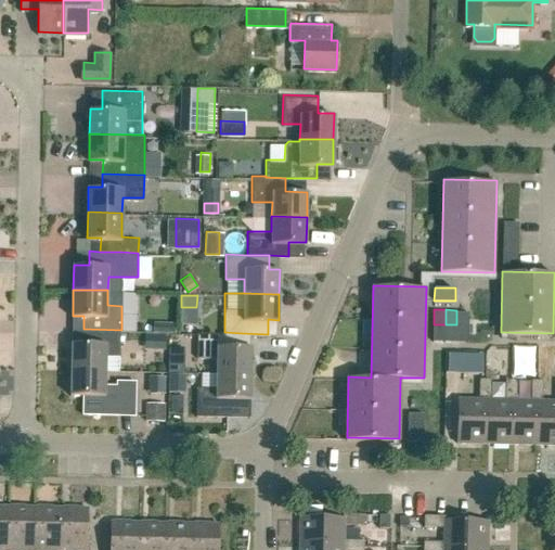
[(456,324),(468,325),(468,310),(456,310),(456,324)]
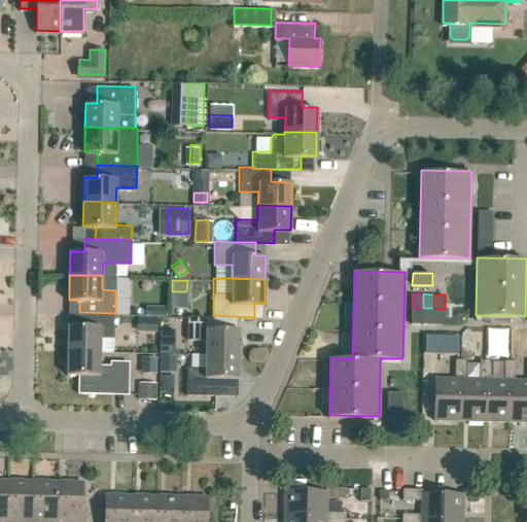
[(166,314),(166,304),(145,303),(144,313),(166,314)]
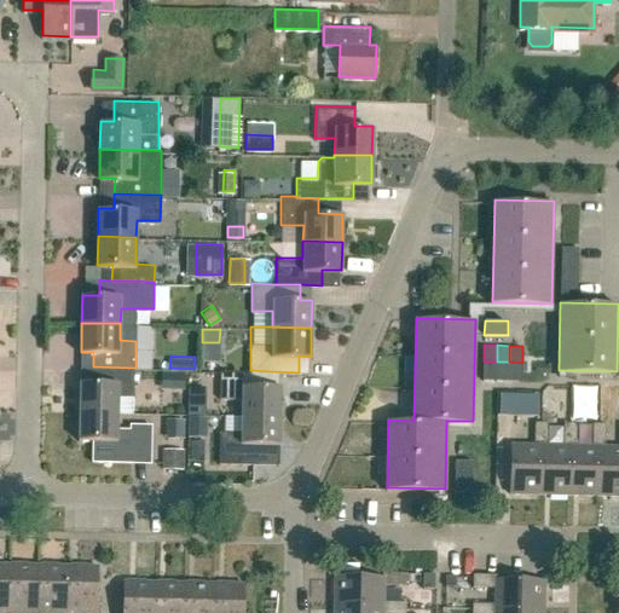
[(497,379),(497,362),(484,362),(484,379),(497,379)]
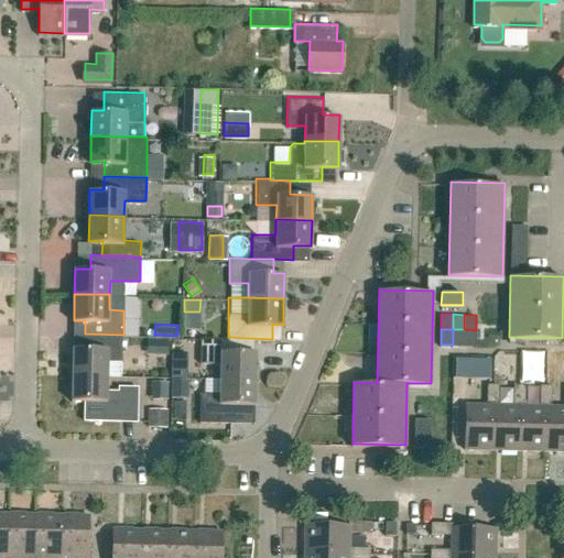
[(464,345),(464,329),(453,329),(453,345),(464,345)]
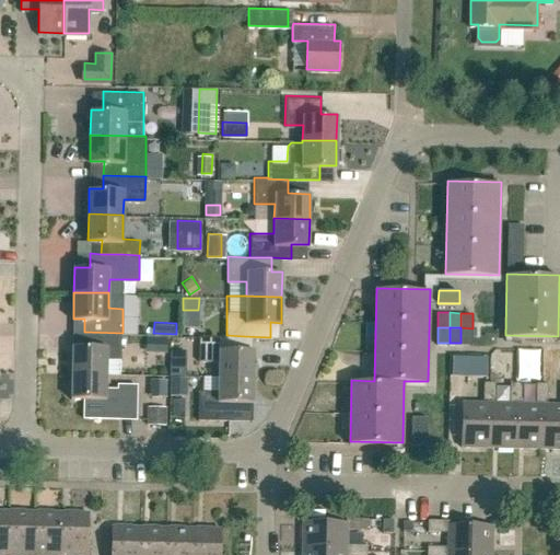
[(473,343),(473,328),(461,327),(461,343),(473,343)]
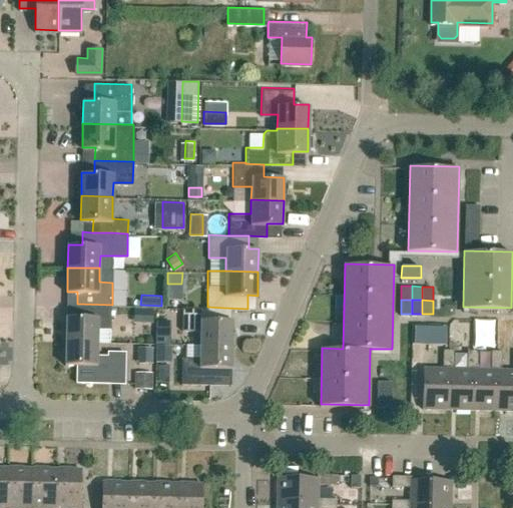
[(111,328),(112,305),(77,304),(77,317),(66,317),(66,340),(97,341),(98,327),(111,328)]
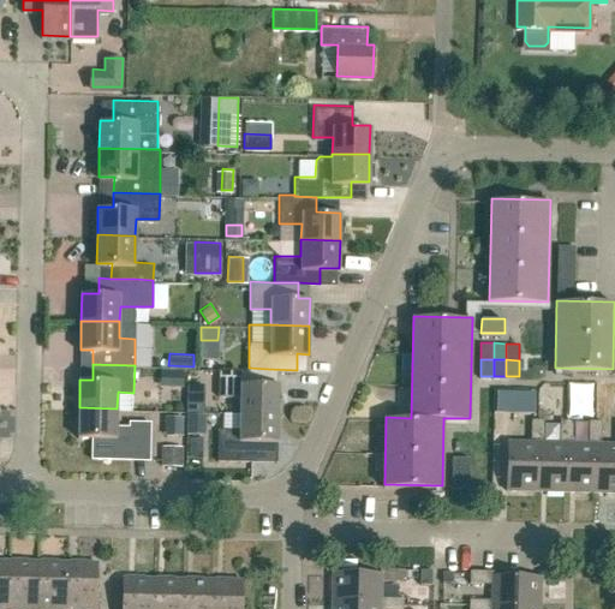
[(173,366),(173,382),(183,383),(183,368),(173,366)]
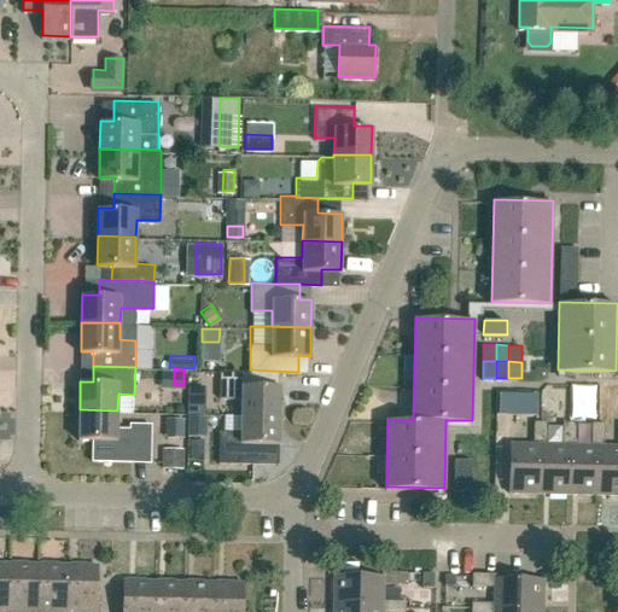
[(269,371),(250,369),(220,369),(220,396),(242,397),(240,413),(280,414),(281,385),(269,385),(269,371)]
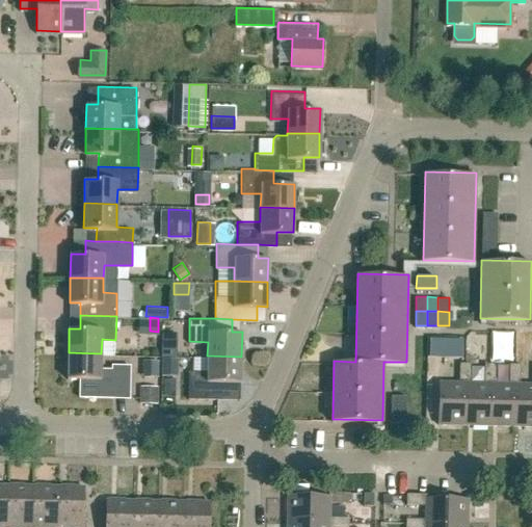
[(447,335),(447,354),(461,354),(462,335),(447,335)]
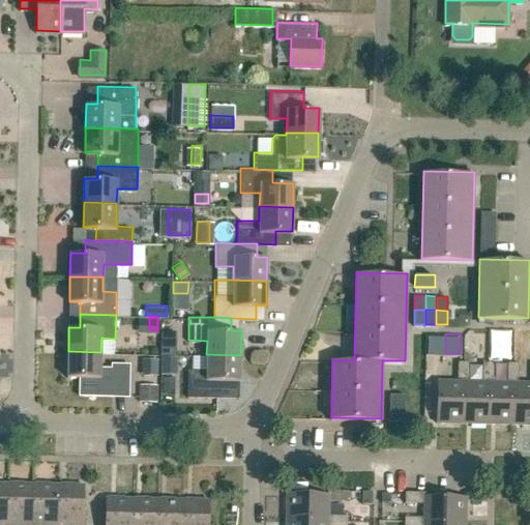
[(80,376),(79,394),(113,395),(113,390),(128,391),(129,362),(112,362),(112,367),(100,366),(100,352),(68,351),(67,376),(80,376)]
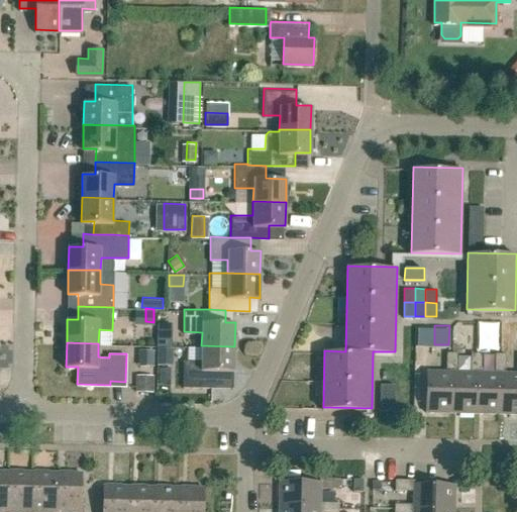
[(233,370),(234,346),(201,345),(201,359),(183,359),(183,386),(215,387),(215,370),(233,370)]
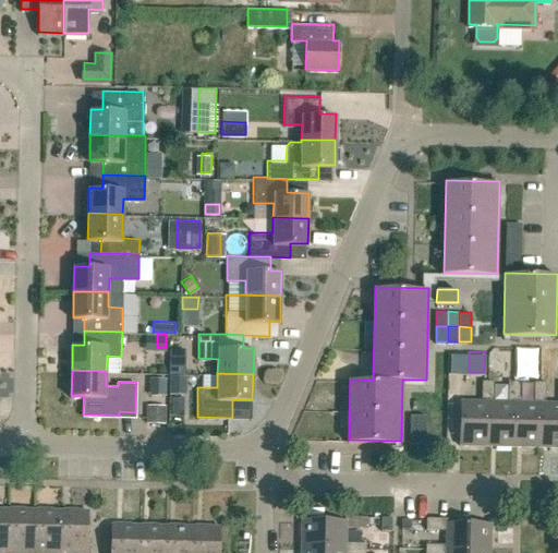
[(168,375),(168,393),(184,393),(185,375),(168,375)]
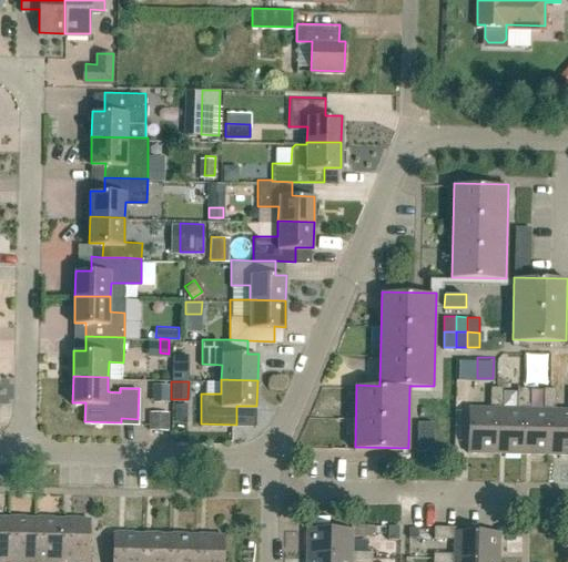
[(497,406),(503,406),(503,385),(490,385),(490,406),(469,406),(468,450),(496,451),(497,406)]
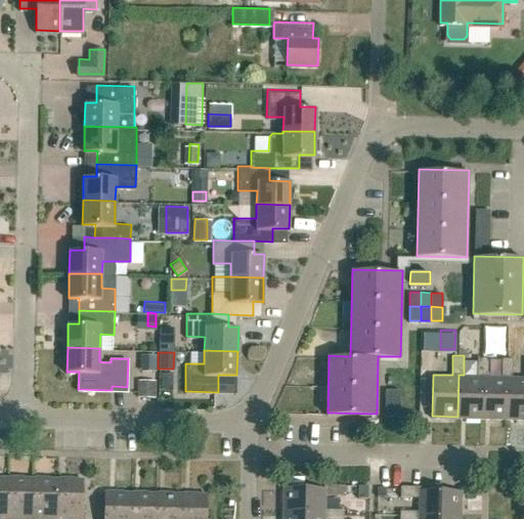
[(483,375),(487,376),(488,356),(477,356),(477,375),(464,375),(459,375),(457,417),(482,417),(483,375)]
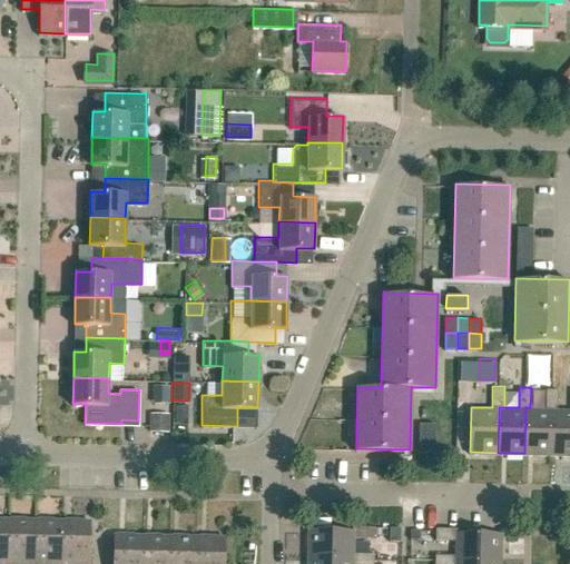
[(551,408),(557,408),(558,387),(546,387),(546,408),(530,408),(526,407),(524,453),(550,454),(551,408)]
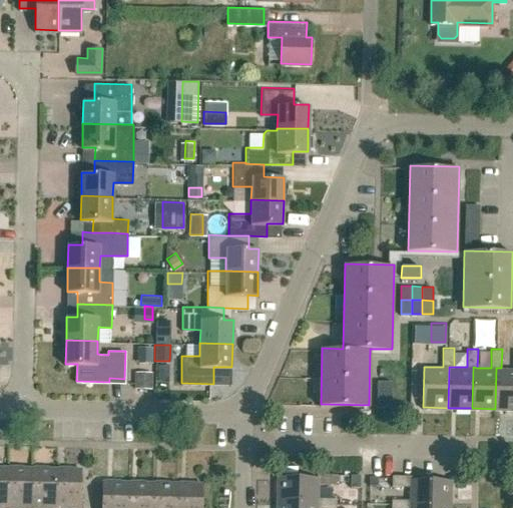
[(512,368),(501,368),(496,368),(495,409),(512,409),(512,368)]
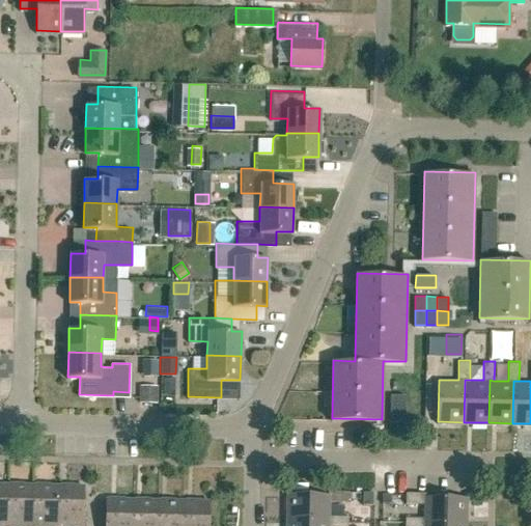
[(141,388),(141,399),(156,399),(157,389),(141,388)]
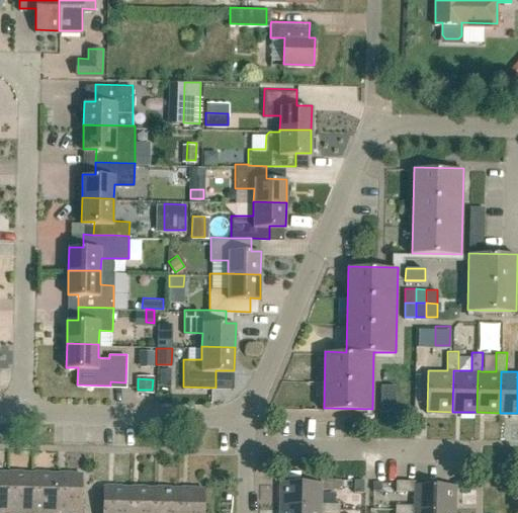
[(6,512),(7,471),(0,469),(0,512),(10,512),(6,512)]
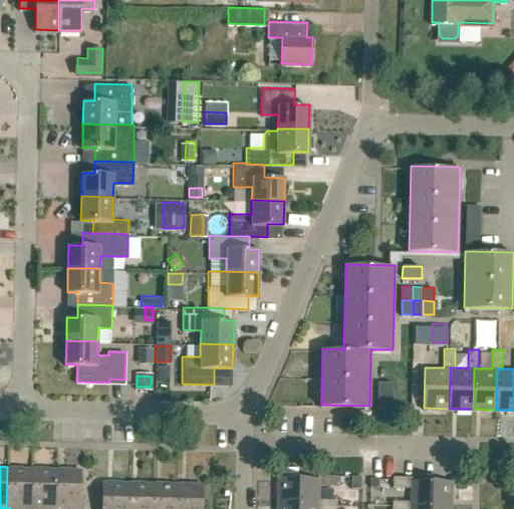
[(30,508),(31,467),(7,467),(6,508),(10,508),(22,508),(30,508)]
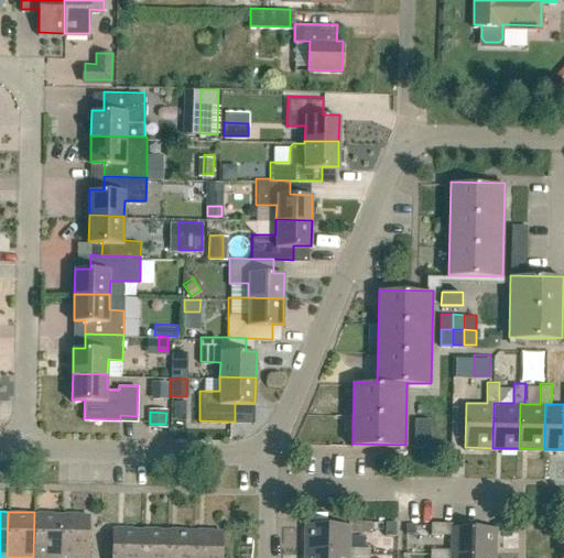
[(60,557),(61,513),(34,512),(33,557),(60,557)]
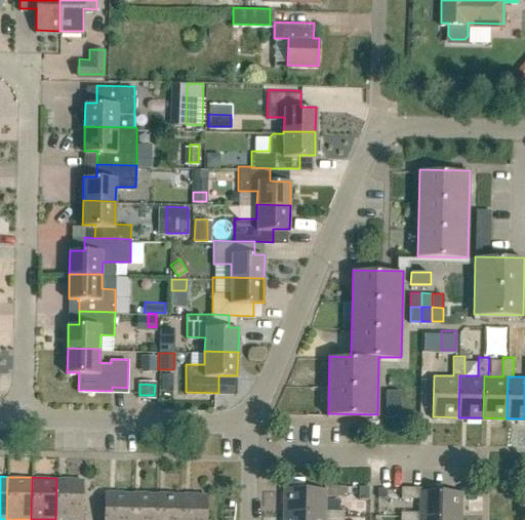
[(55,519),(81,519),(83,478),(56,478),(55,519)]
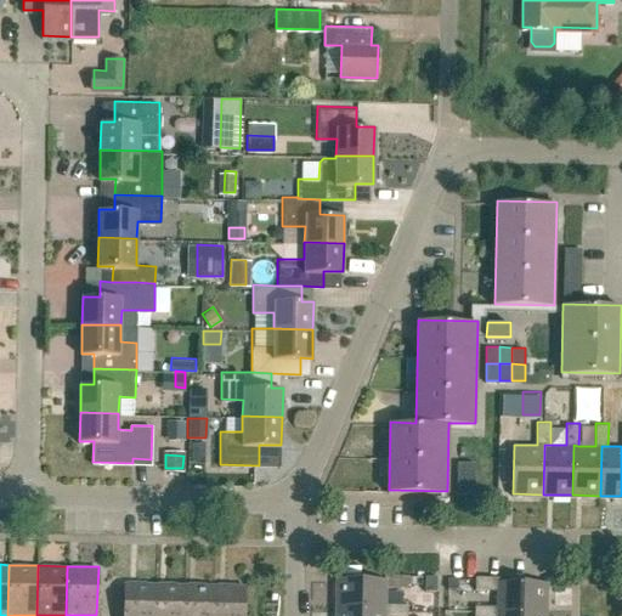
[(386,609),(386,603),(386,586),(410,586),(410,574),(385,574),(385,578),(338,577),(337,608),(386,609)]
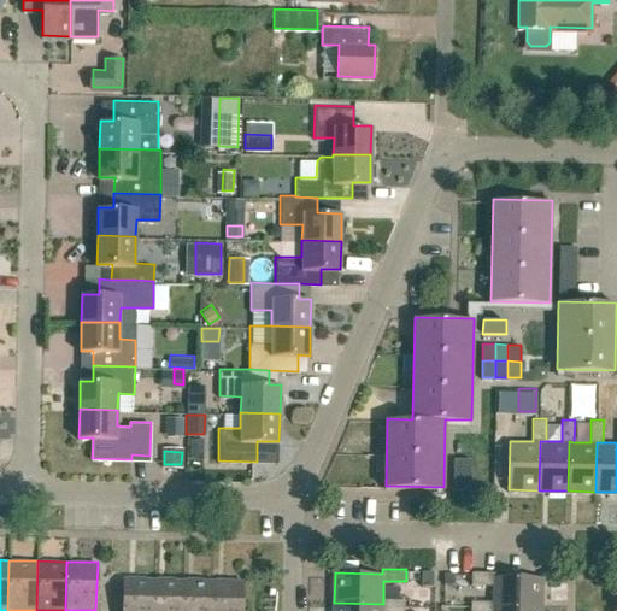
[(423,569),(423,585),(434,585),(435,570),(423,569)]
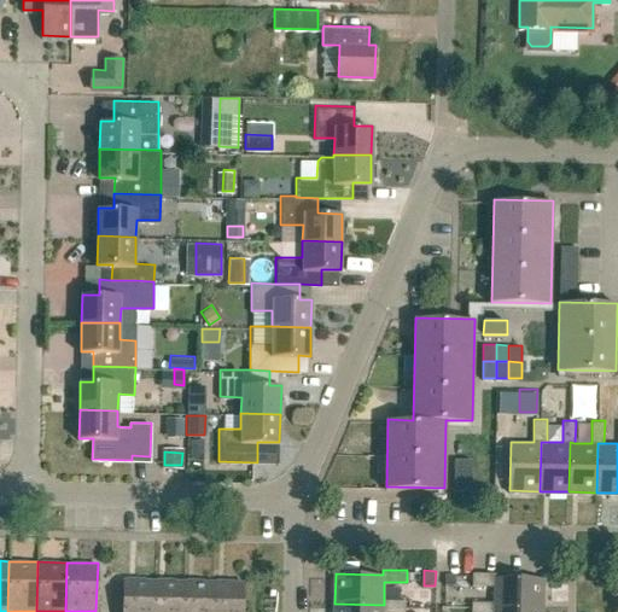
[(495,607),(544,608),(544,578),(496,577),(496,572),(473,571),(473,583),(495,584),(495,601),(495,607)]
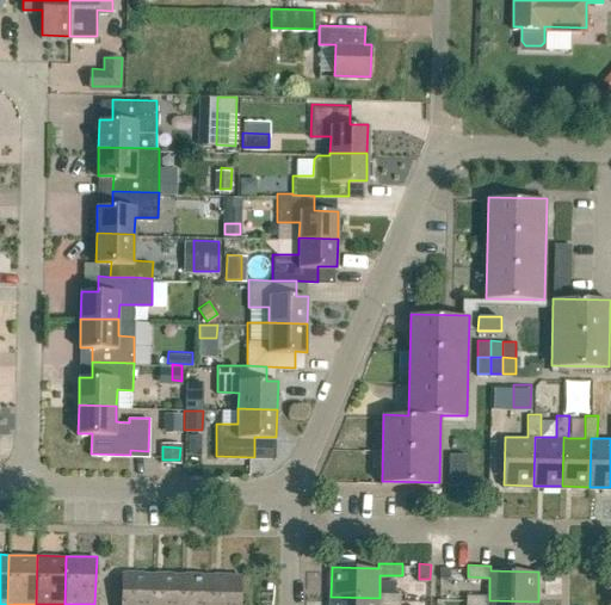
[(440,576),(451,576),(451,567),(442,566),(440,576)]
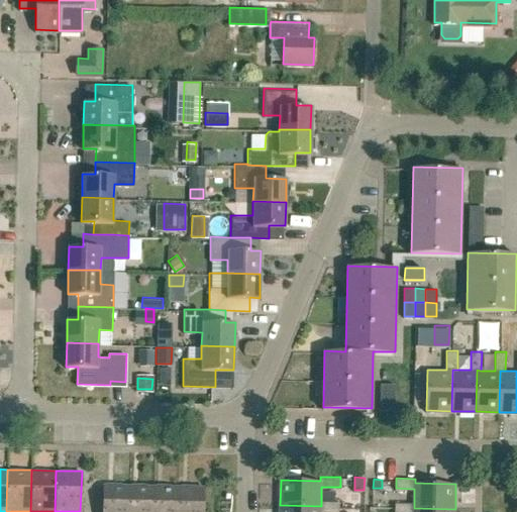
[(128,511),(129,484),(103,484),(102,511),(128,511)]
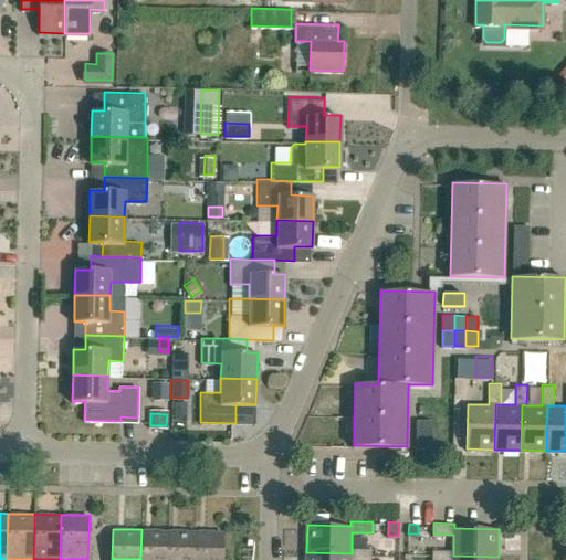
[(167,559),(168,530),(142,529),(140,559),(167,559)]
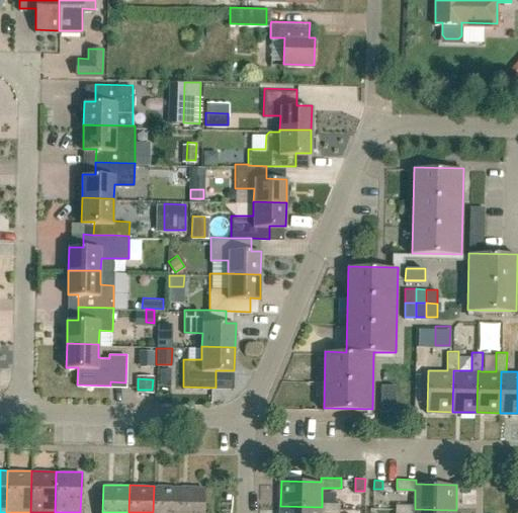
[(177,512),(178,486),(154,486),(153,512),(177,512)]
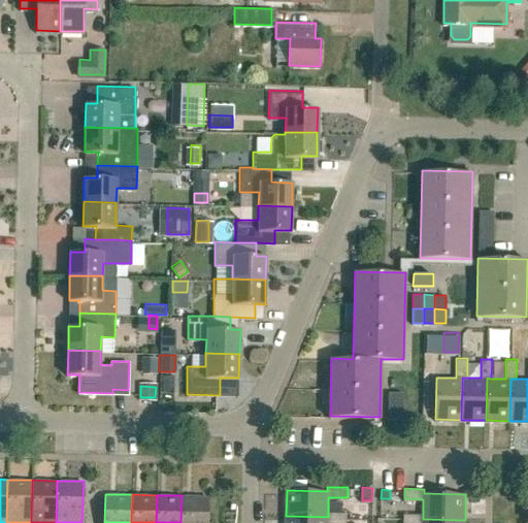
[(180,522),(207,522),(208,496),(182,495),(180,522)]
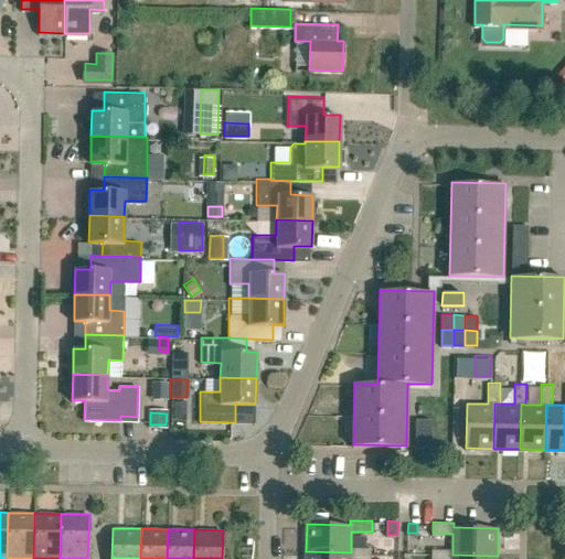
[(350,558),(351,558),(371,558),(371,547),(351,547),(351,552),(306,551),(305,558),(350,558)]
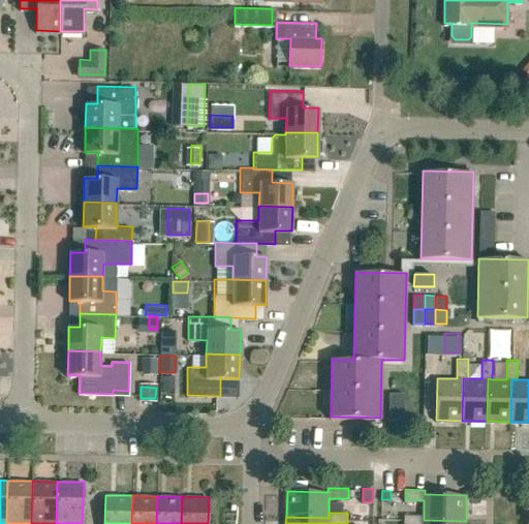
[(424,520),(424,515),(404,514),(404,523),(465,523),(466,521),(424,520)]
